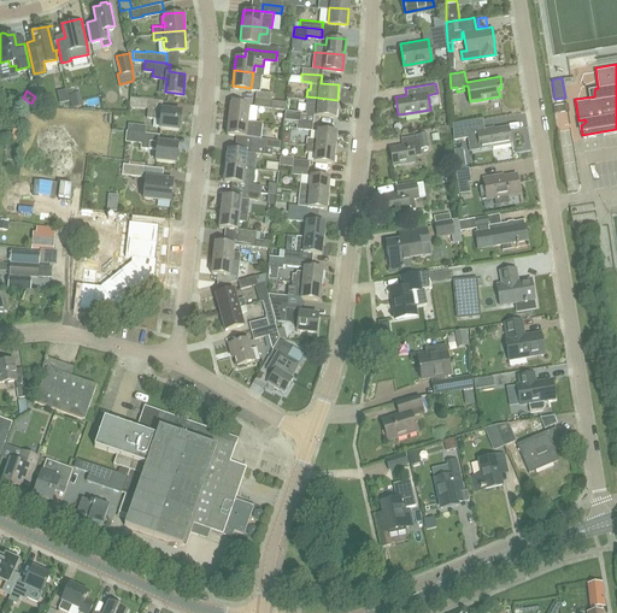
[(70,93),(68,93),(71,106),(82,104),(78,90),(74,92),(70,93)]
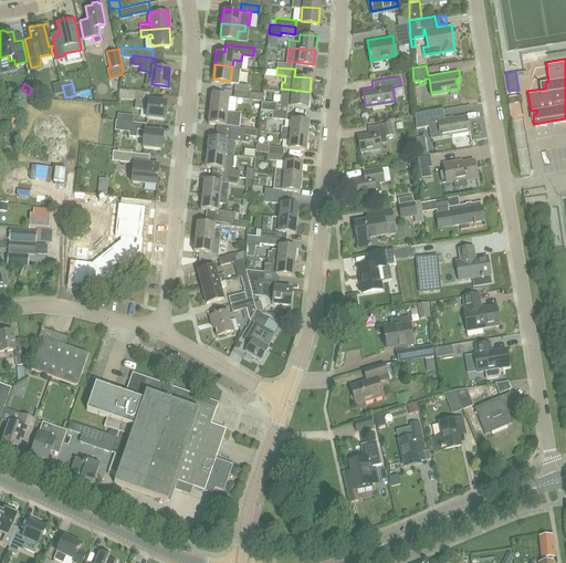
[(134,97),(135,89),(128,89),(119,87),(118,96),(134,97)]
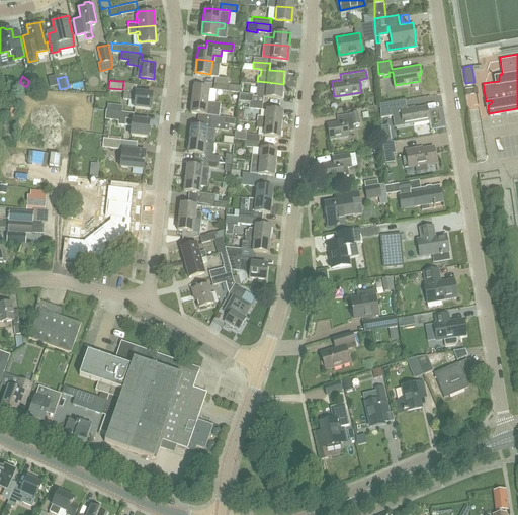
[(239,99),(250,100),(263,101),(263,95),(253,94),(253,93),(248,92),(249,81),(241,80),(240,90),(239,99)]
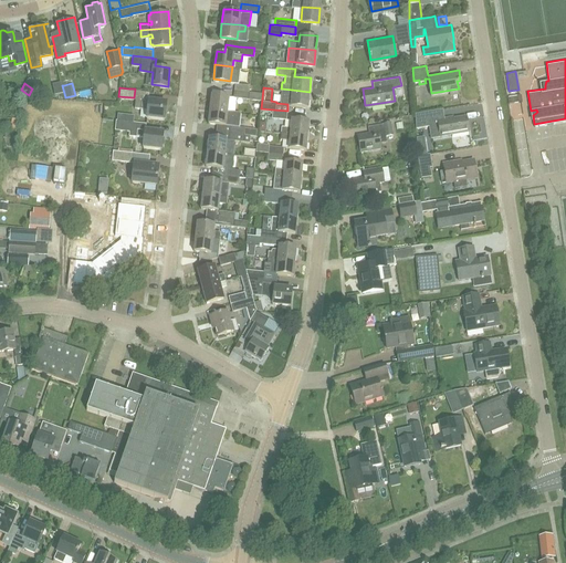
[(249,90),(234,89),(233,95),(261,98),(262,92),(249,90)]
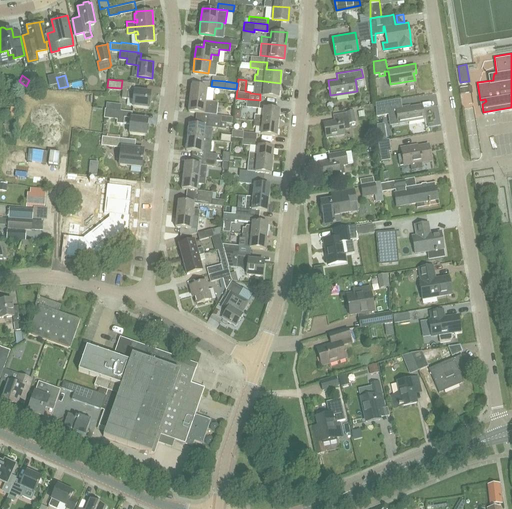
[(253,93),(260,94),(262,94),(278,96),(280,83),(264,81),(255,80),(253,93)]
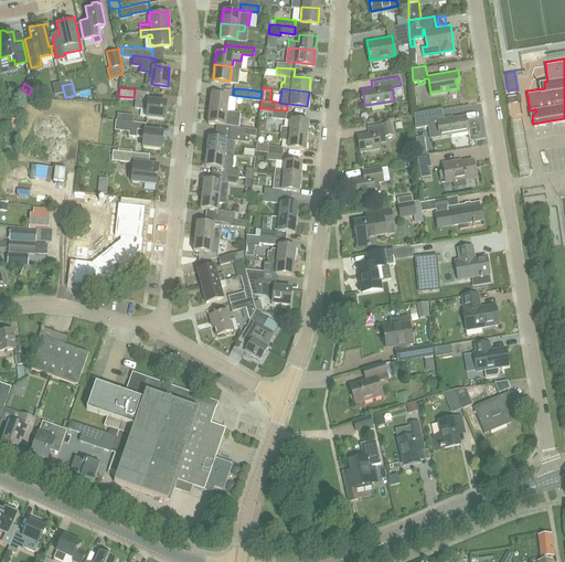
[(227,109),(228,95),(211,93),(210,107),(227,109)]
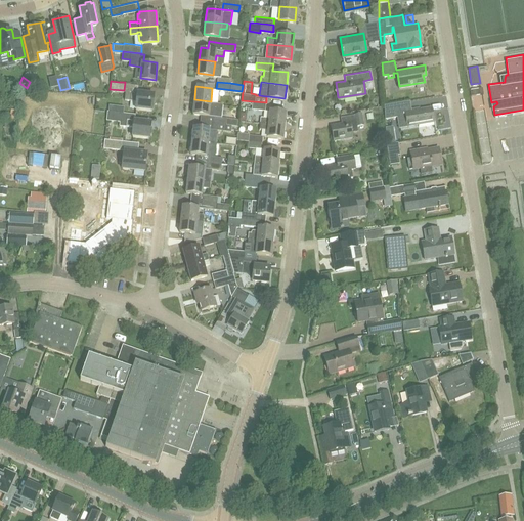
[(471,94),(480,93),(480,92),(483,92),(482,86),(479,86),(479,87),(471,88),(471,94)]
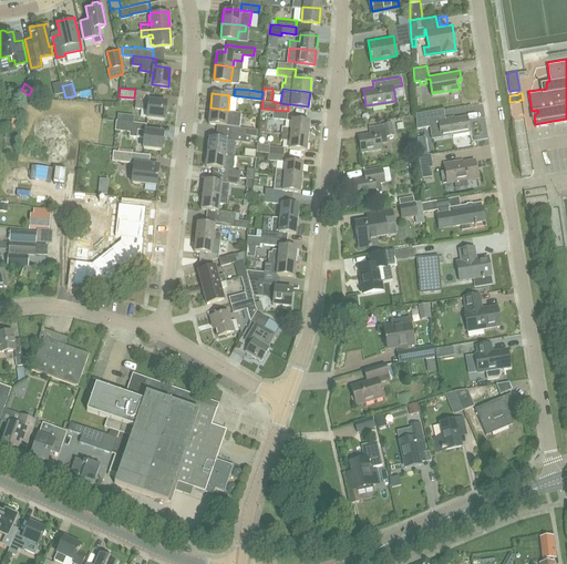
[(136,98),(135,105),(147,108),(146,115),(164,118),(166,100),(148,99),(136,96),(136,98)]
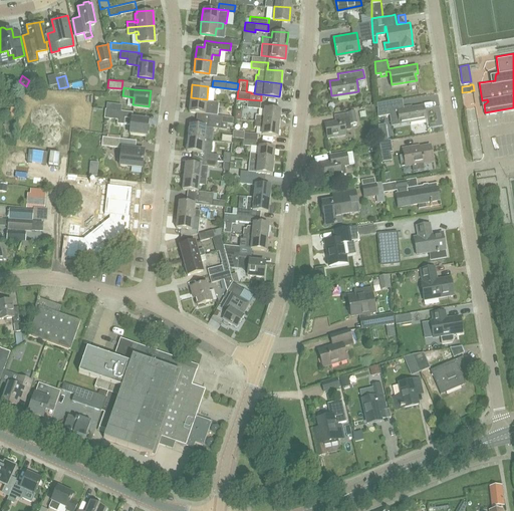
[(222,120),(227,121),(232,121),(233,115),(223,113),(217,113),(219,100),(207,99),(191,97),(189,110),(197,111),(210,112),(209,118),(222,120)]
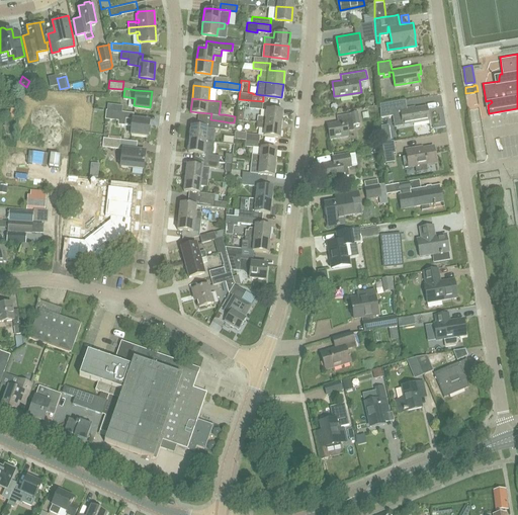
[(397,107),(396,99),(379,102),(380,122),(385,122),(385,114),(393,113),(395,123),(429,118),(427,104),(401,108),(401,107),(397,107)]
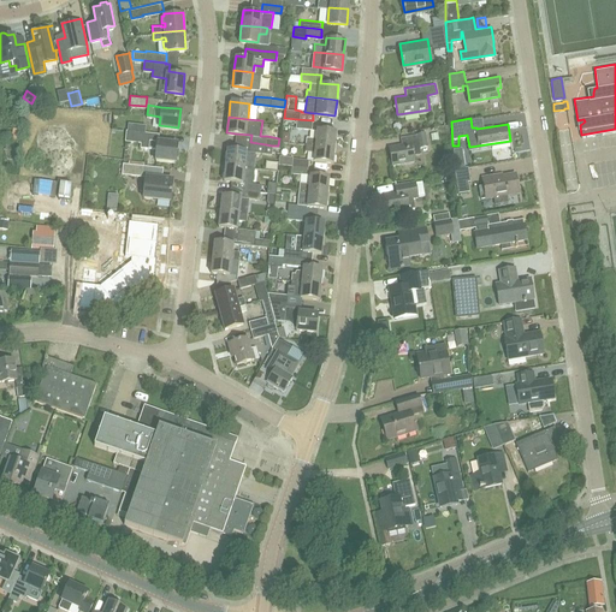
[(335,146),(336,130),(317,128),(317,136),(306,135),(306,142),(335,146)]
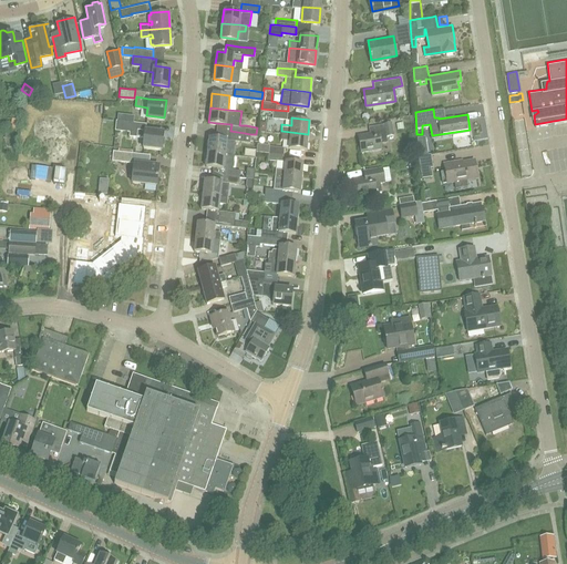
[(136,127),(133,126),(134,120),(133,120),(124,119),(117,119),(116,119),(115,129),(130,130),(129,134),(135,135),(135,134),(144,135),(143,146),(161,147),(163,130),(136,127)]
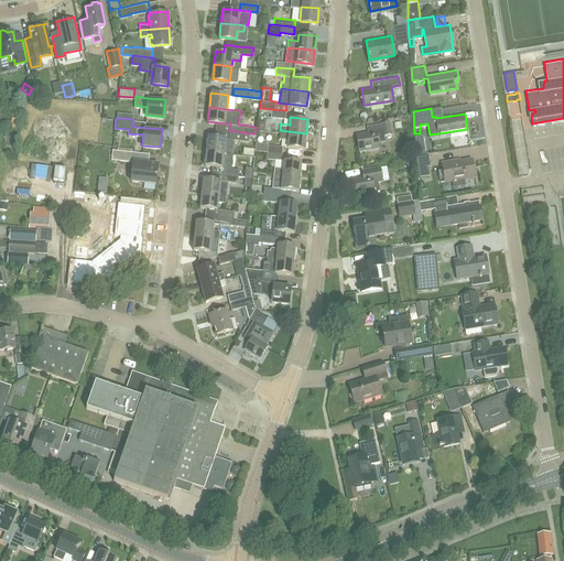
[(383,133),(392,132),(390,119),(381,121),(383,133)]
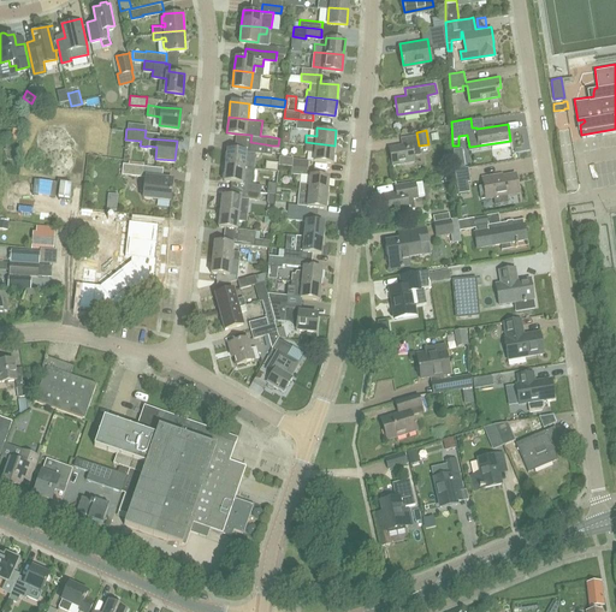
[(392,162),(414,159),(412,142),(416,141),(415,134),(401,136),(402,143),(389,146),(392,162)]
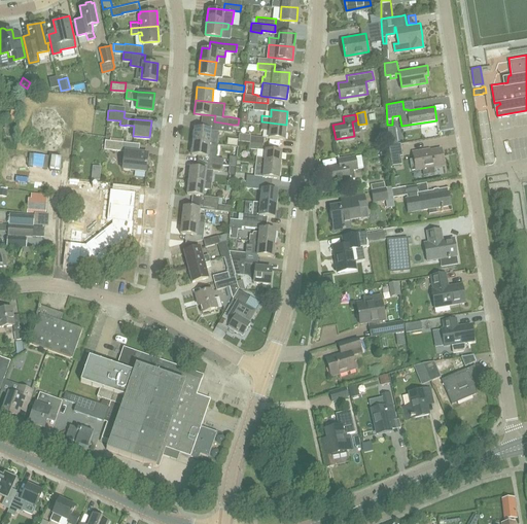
[(233,131),(233,125),(227,124),(214,121),(213,129),(201,127),(195,127),(194,140),(209,141),(216,142),(216,136),(217,129),(226,130),(233,131)]
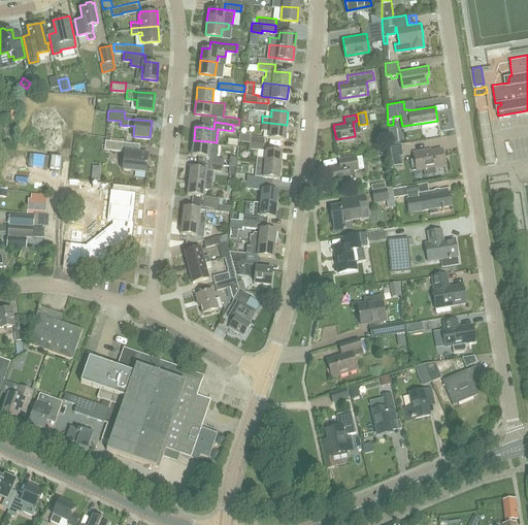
[(285,138),(287,125),(262,122),(261,128),(269,129),(269,136),(285,138)]
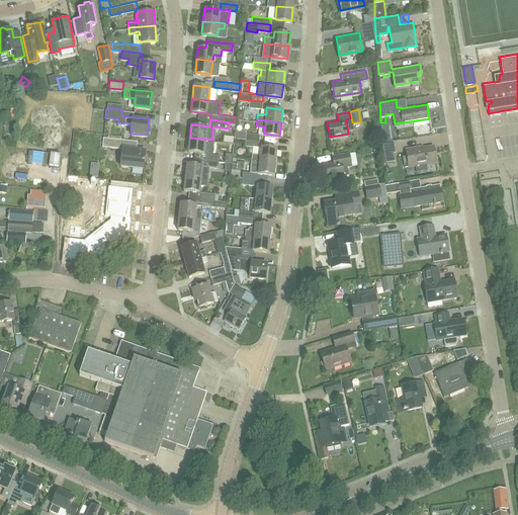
[(120,147),(121,138),(120,138),(110,137),(103,136),(102,145),(120,147)]
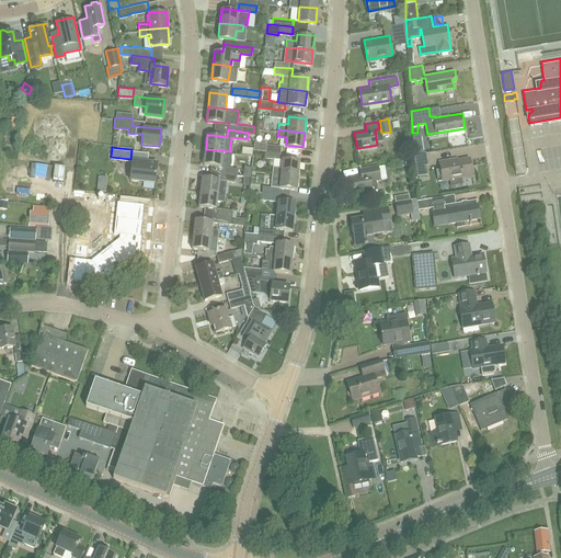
[(221,164),(222,150),(206,149),(204,162),(221,164)]
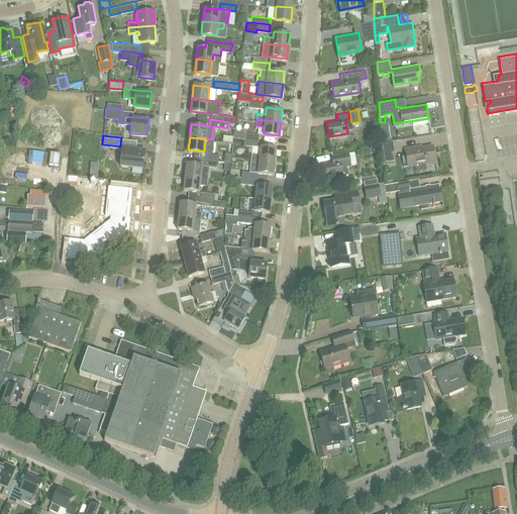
[(393,138),(388,139),(381,140),(383,152),(384,152),(385,159),(390,158),(389,151),(395,150),(393,138)]
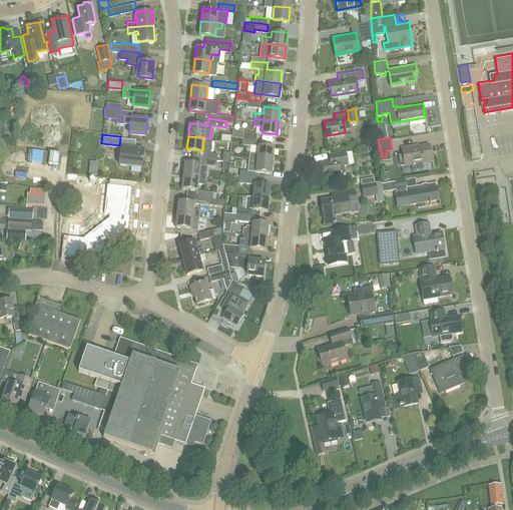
[(423,167),(422,160),(432,158),(429,142),(415,145),(415,143),(402,145),(403,155),(400,156),(401,164),(411,162),(412,169),(423,167)]
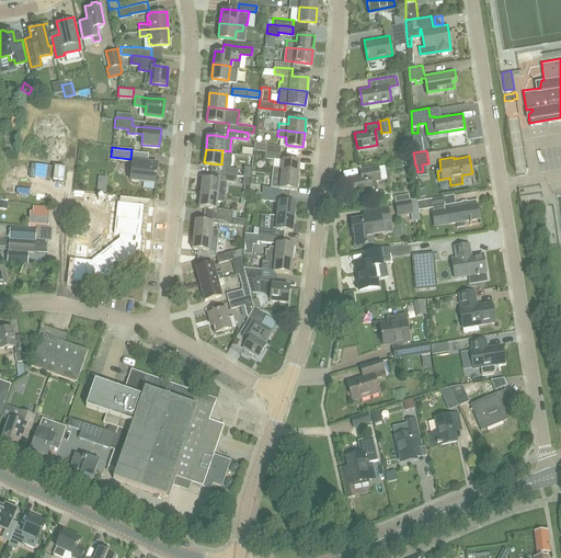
[(155,181),(157,161),(133,158),(130,178),(155,181)]
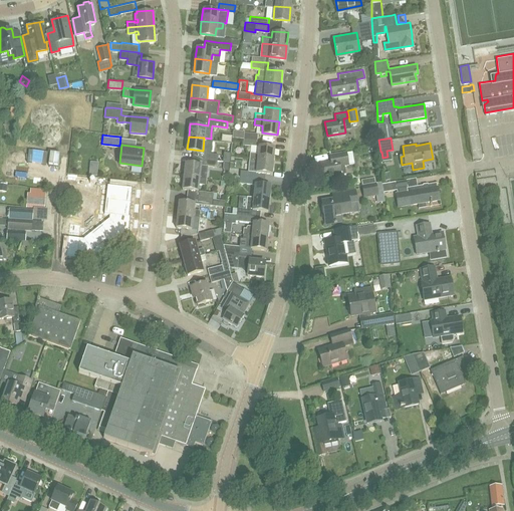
[(273,159),(274,147),(259,145),(258,152),(250,151),(249,157),(273,159)]
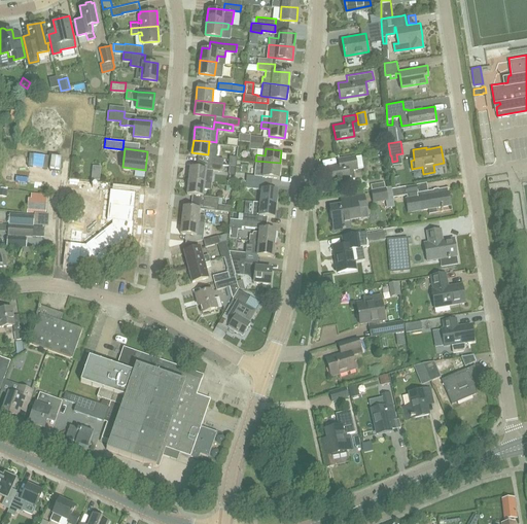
[(222,163),(223,156),(210,154),(209,162),(222,163)]
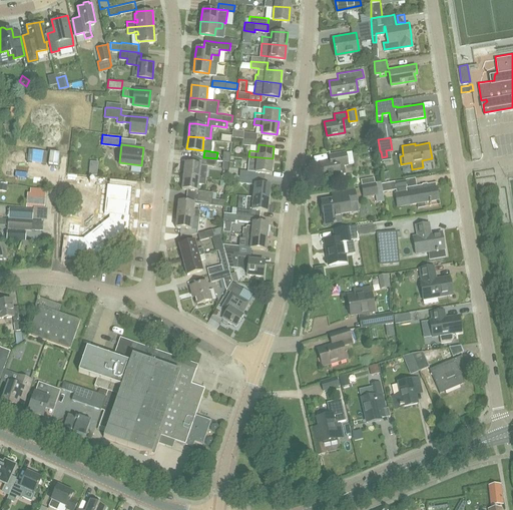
[(323,179),(330,178),(329,174),(345,171),(344,163),(348,162),(346,150),(330,152),(331,158),(320,160),(323,179)]
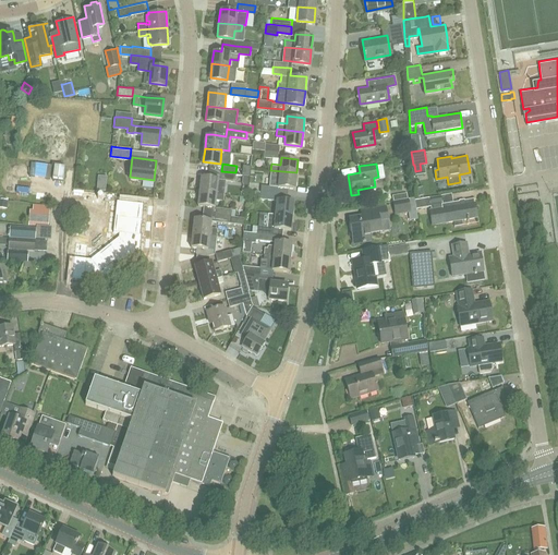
[(262,183),(261,190),(278,192),(278,185),(288,186),(295,186),(296,172),(270,170),(269,183),(262,183)]
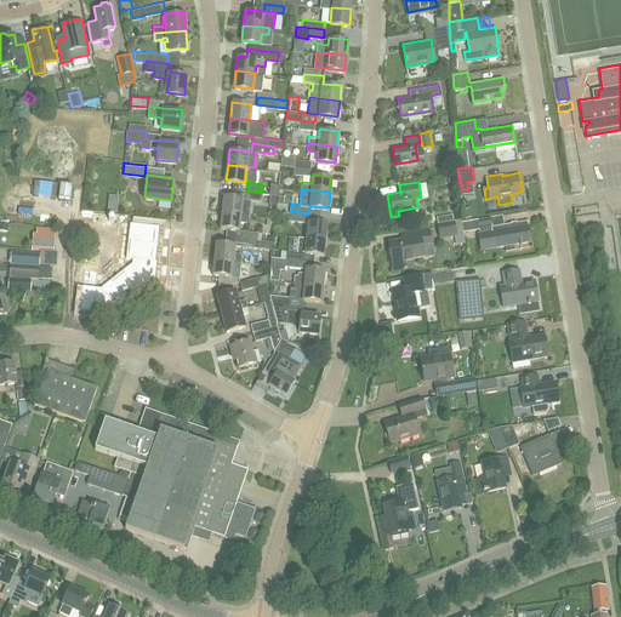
[(119,194),(110,194),(109,209),(118,210),(119,194)]
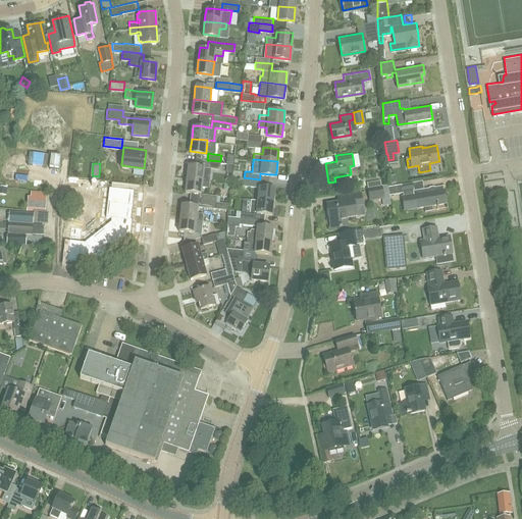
[(203,179),(203,178),(204,166),(188,164),(187,177),(203,179)]
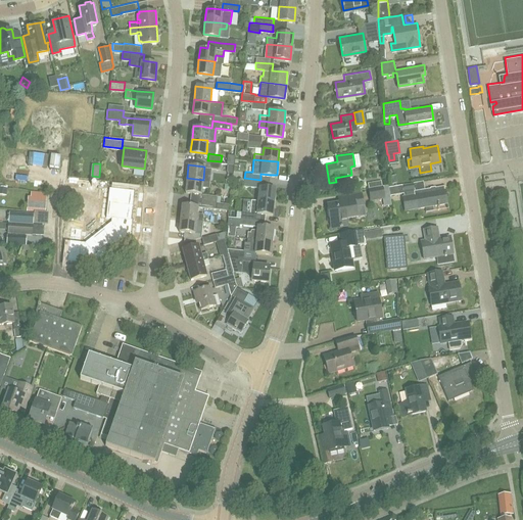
[(72,177),(70,192),(85,193),(87,179),(72,177)]
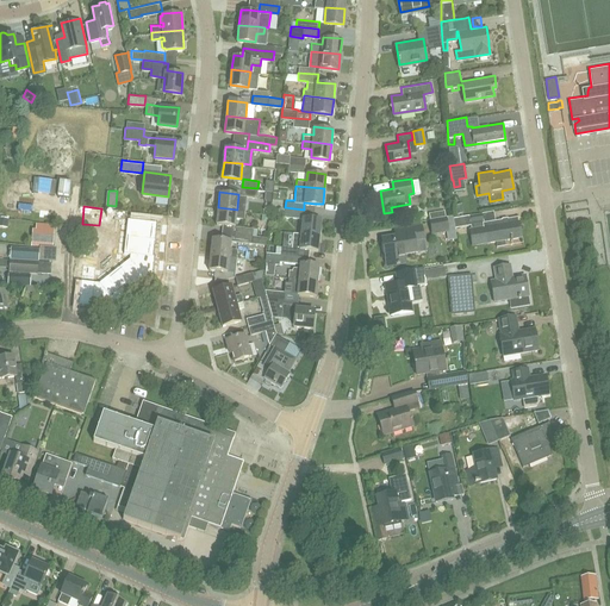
[(237,210),(218,207),(217,223),(235,224),(236,217),(244,217),(246,210),(237,208),(237,210)]
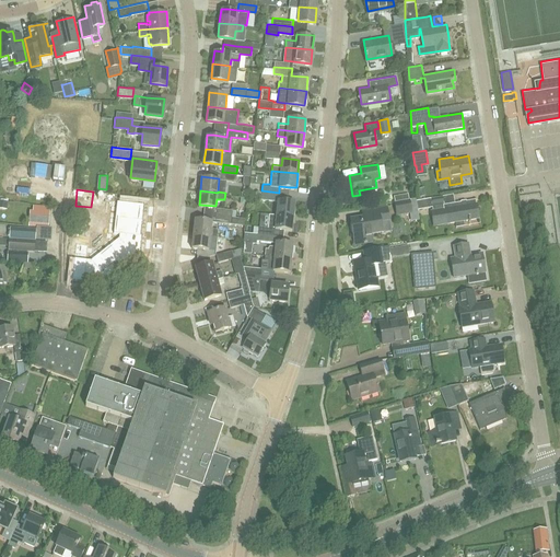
[(444,202),(443,194),(416,198),(418,207),(433,205),(433,208),(432,209),(434,223),(478,216),(476,198),(444,202)]
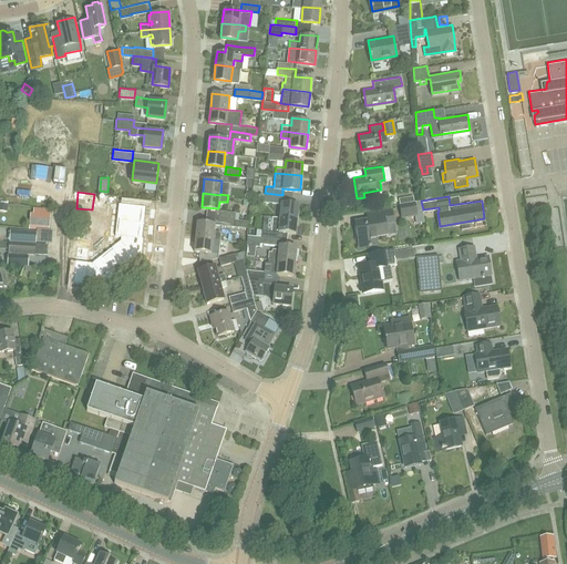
[(401,216),(418,213),(423,212),(421,198),(415,200),(399,202),(401,216)]
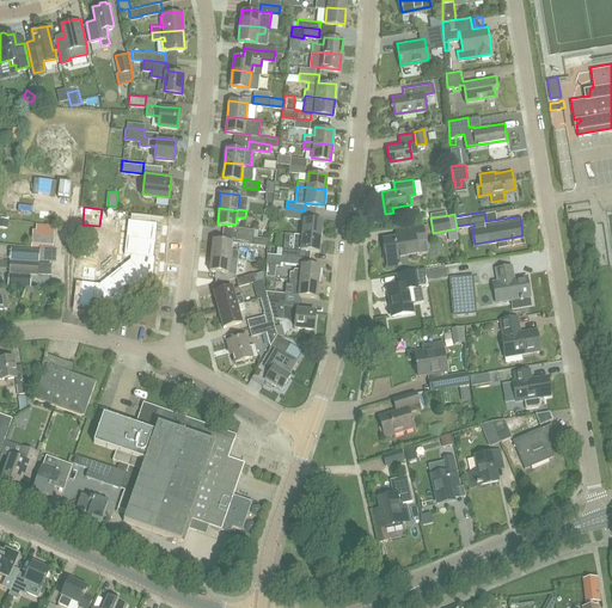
[(80,280),(78,305),(104,307),(112,301),(114,302),(154,271),(155,263),(155,255),(154,255),(158,220),(128,216),(123,253),(129,253),(129,257),(99,282),(80,280)]
